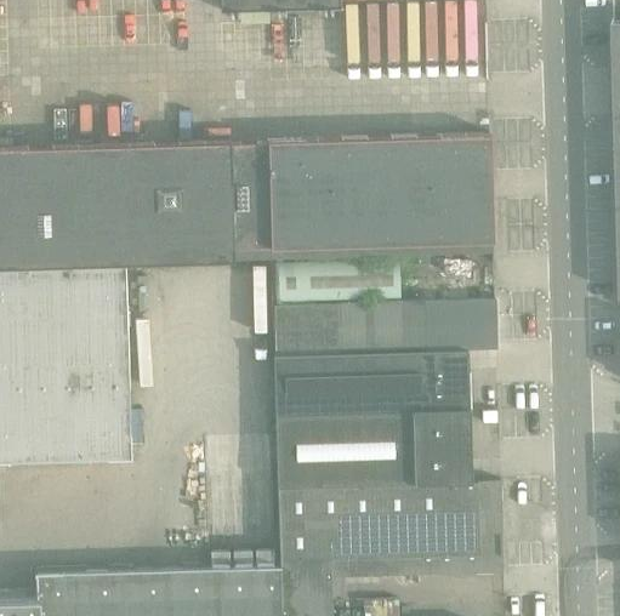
[(232,0),(233,15),(238,15),(238,20),(240,20),(239,15),(278,13),(278,18),(280,18),(279,13),(284,13),(284,18),(286,18),(286,13),(324,12),(324,17),(326,17),(326,12),(330,12),(330,0),(232,0)]
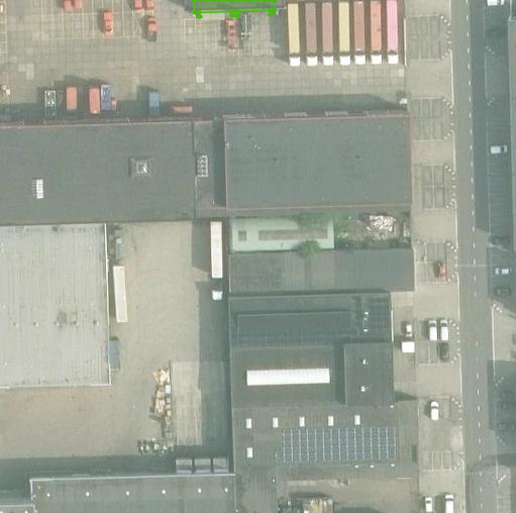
[(223,120),(223,122),(226,219),(411,214),(411,204),(412,204),(409,115),(401,115),(223,120)]
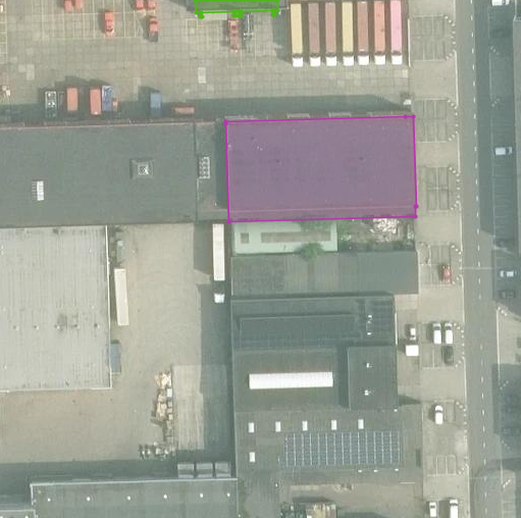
[(195,122),(0,126),(0,227),(106,224),(228,221),(225,123),(195,124),(195,122)]
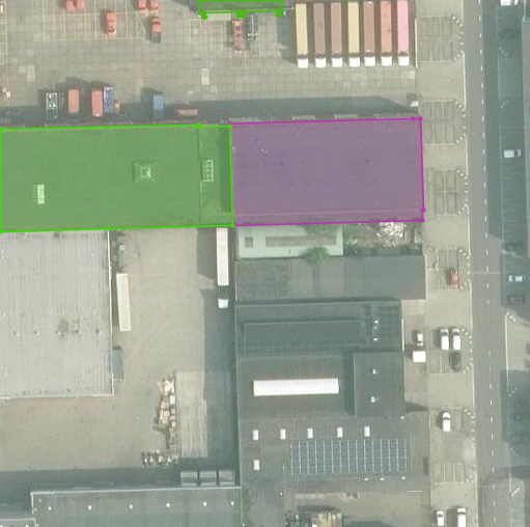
[(342,258),(340,226),(238,229),(239,261),(342,258)]
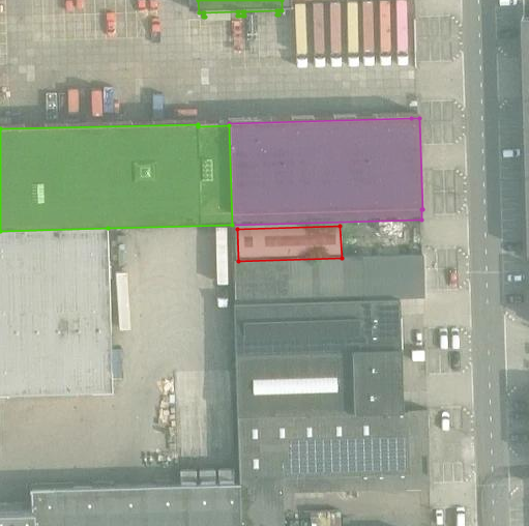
[(108,228),(0,231),(0,397),(113,393),(108,228)]
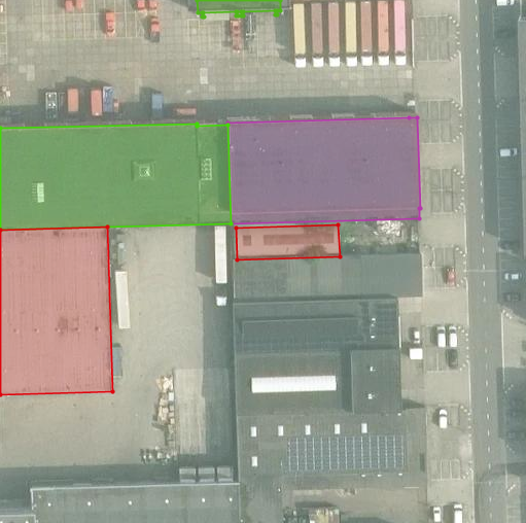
[(422,299),(421,257),(232,264),(233,305),(381,300),(395,300),(422,299)]
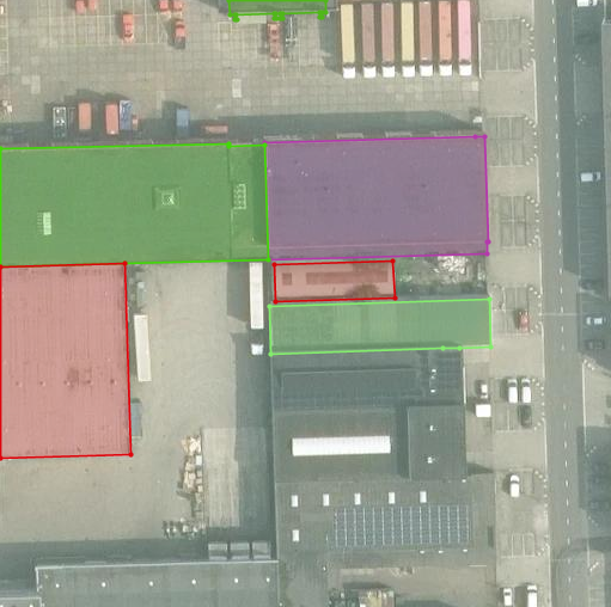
[(462,349),(270,355),(273,412),(464,406),(462,349)]
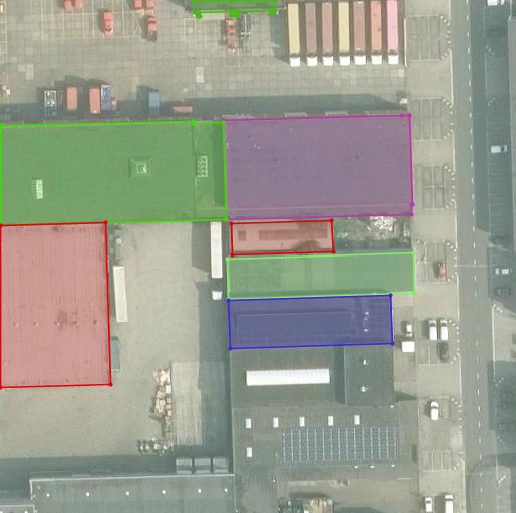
[(392,343),(230,348),(232,409),(394,404),(392,343)]
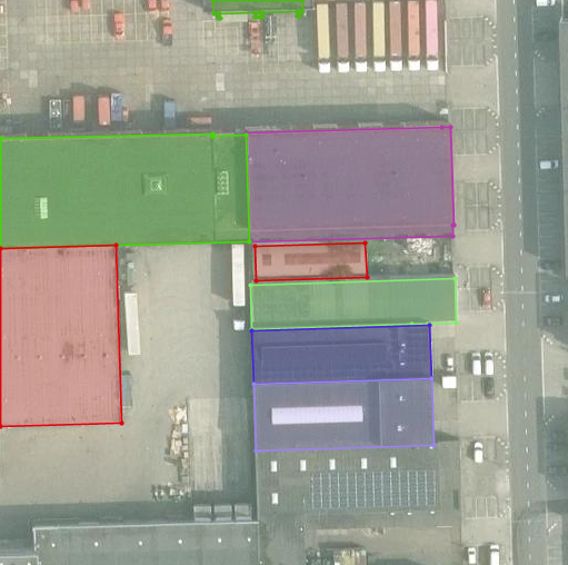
[(459,444),(434,445),(256,450),(257,521),(258,564),(305,564),(304,534),(462,528),(459,444)]
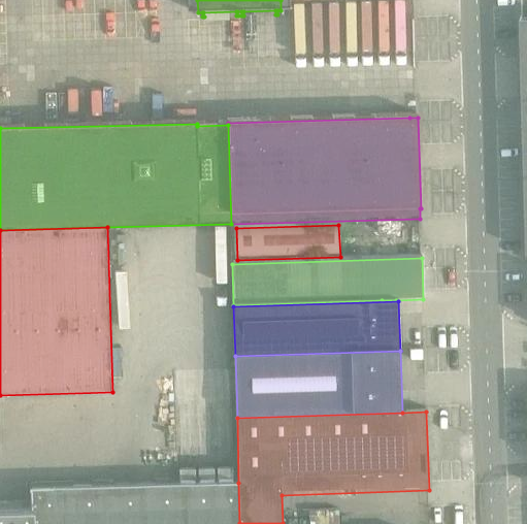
[(182,482),(238,481),(238,470),(182,470),(182,482)]
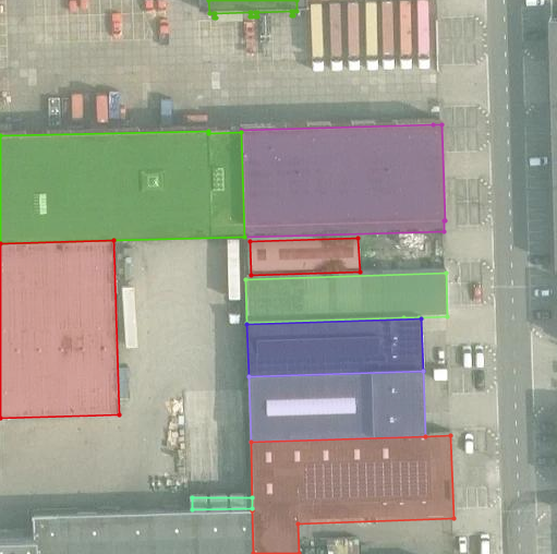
[(253,553),(252,510),(32,518),(33,540),(0,540),(0,553),(253,553)]
